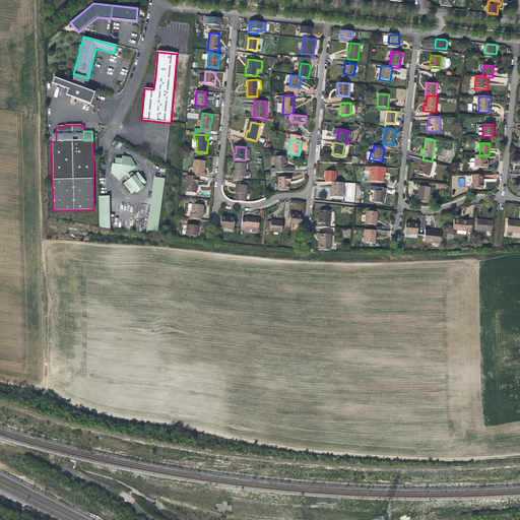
[(475,155),(475,159),(475,167),(489,168),(489,163),(486,163),(486,160),(486,155),(479,155),(475,155)]
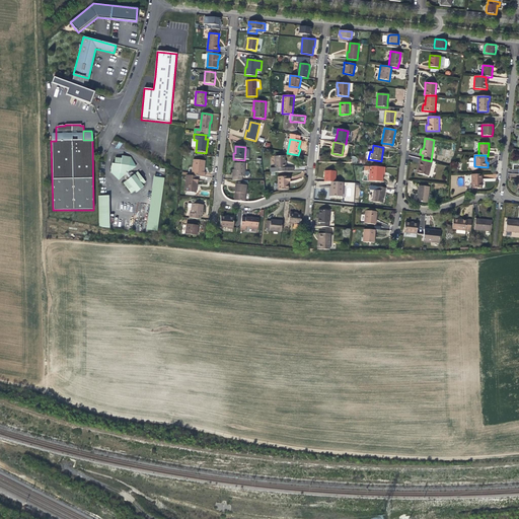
[(126,174),(127,174),(129,172),(130,171),(132,157),(123,156),(122,158),(116,158),(115,164),(113,163),(112,172),(126,174)]
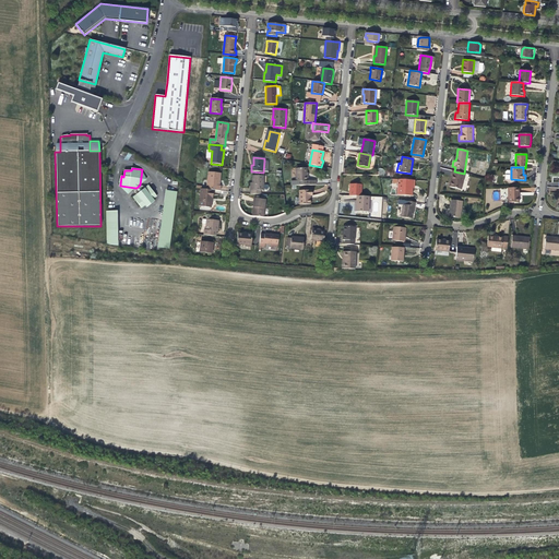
[(299,181),(306,181),(306,174),(306,169),(296,169),(296,181),(299,181)]
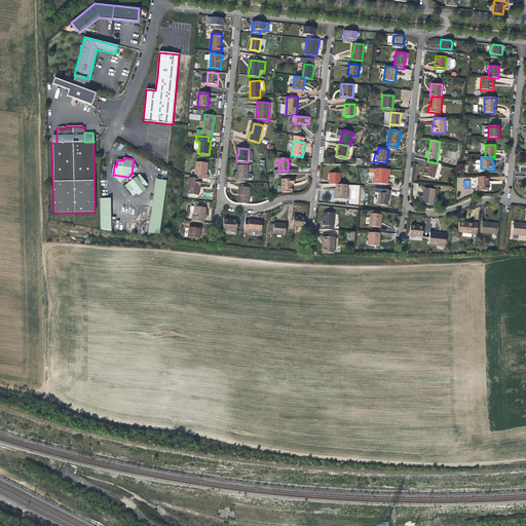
[(438,164),(437,163),(427,161),(426,161),(425,165),(426,165),(424,176),(434,179),(438,164)]
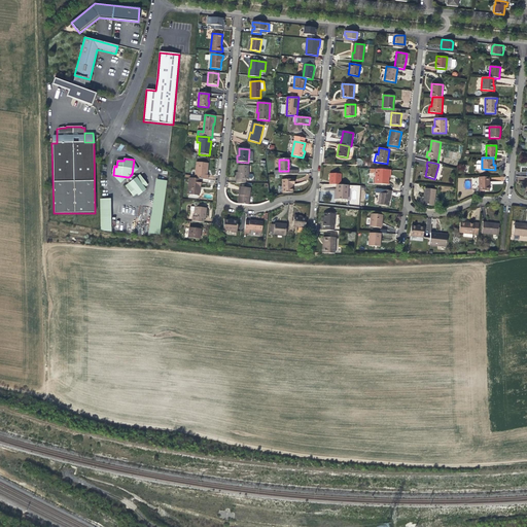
[(197,163),(195,179),(201,180),(208,180),(208,176),(207,176),(207,170),(208,164),(197,163)]
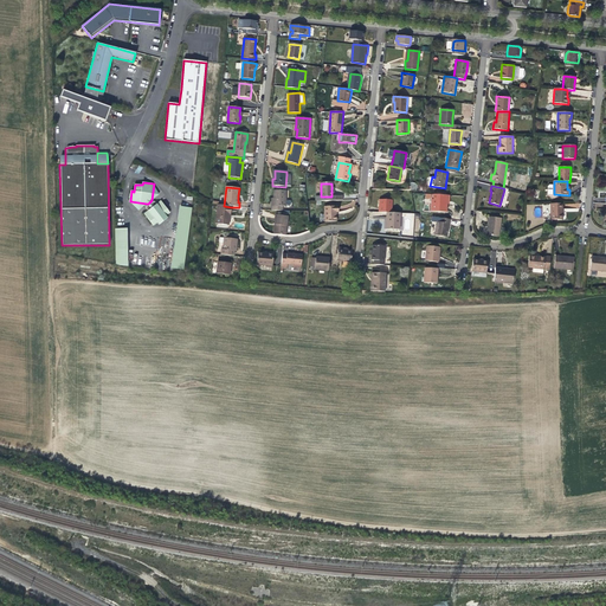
[(274,205),(271,205),(271,211),(283,211),(283,206),(287,206),(287,192),(274,191),(274,200),(274,205)]
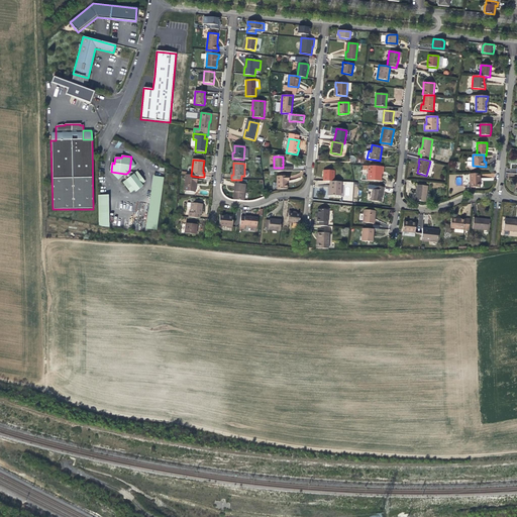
[(382,167),(371,166),(370,170),(368,170),(368,180),(381,181),(382,174),(381,174),(381,173),(382,167)]
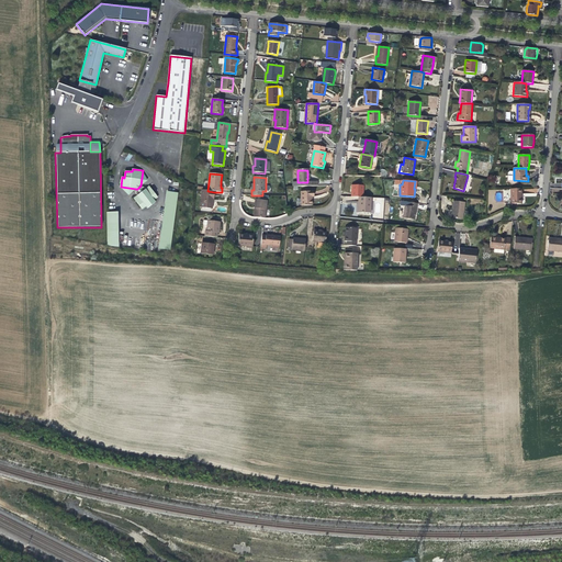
[(351,198),(359,198),(363,198),(363,186),(351,186),(351,192),(351,198)]
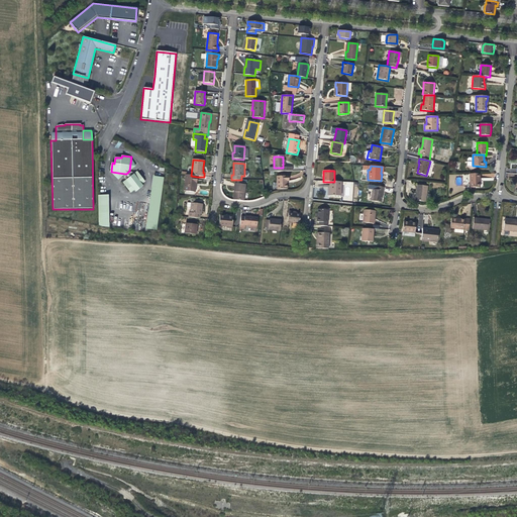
[(131,193),(135,191),(142,185),(145,182),(137,172),(134,175),(127,180),(123,183),(131,193)]
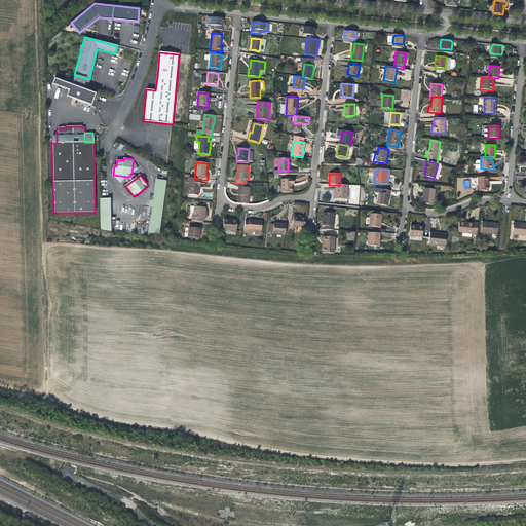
[(478,191),(487,191),(486,183),(488,183),(488,177),(478,177),(478,191)]
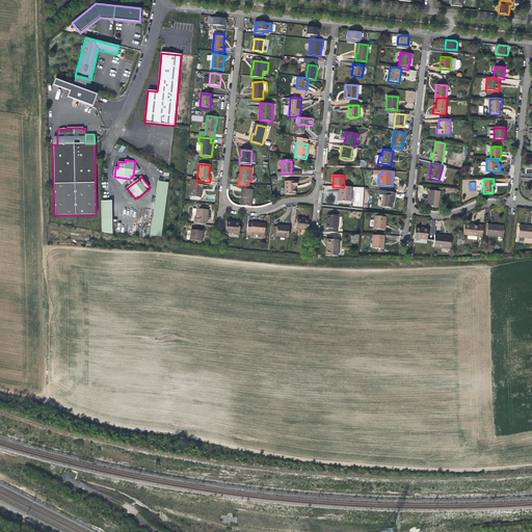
[(189,197),(200,198),(201,189),(203,189),(203,182),(196,181),(191,181),(189,197)]
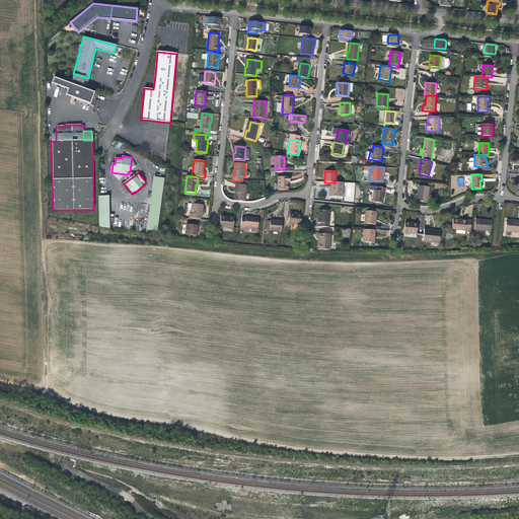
[(125,200),(124,211),(147,213),(162,203),(165,178),(154,177),(152,197),(144,203),(125,200)]
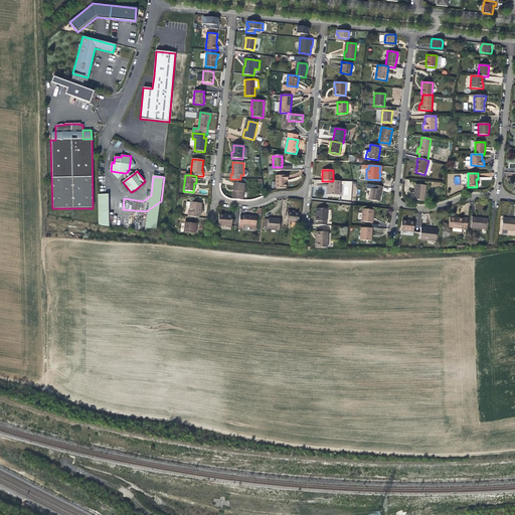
[(276,176),(276,189),(286,189),(286,184),(286,181),(288,181),(288,176),(276,176)]
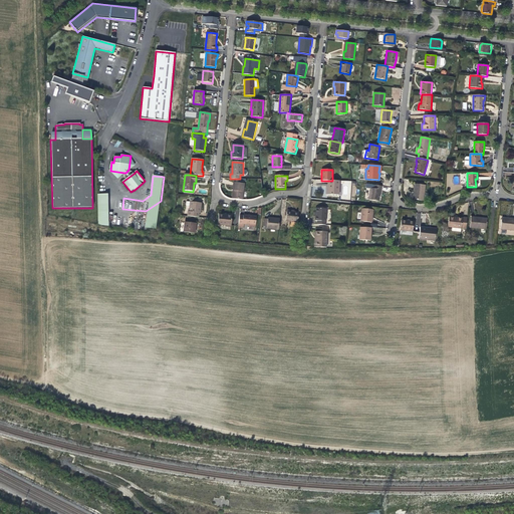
[(339,181),(332,181),(328,181),(328,187),(329,187),(329,195),(339,196),(339,181)]
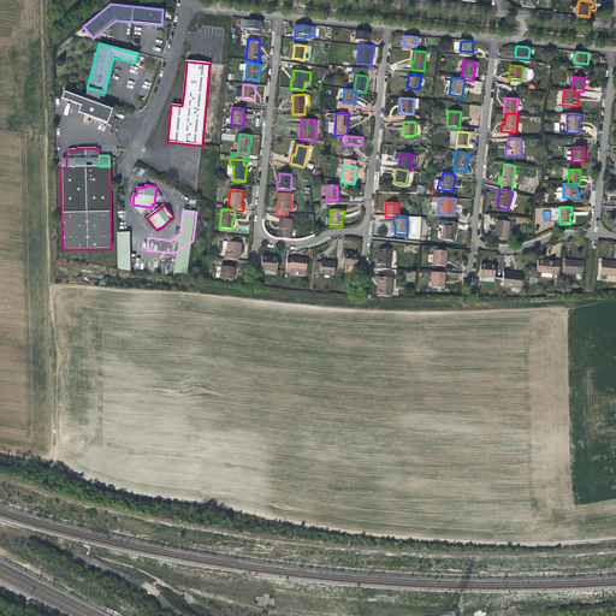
[(421,240),(421,217),(410,217),(409,238),(421,240)]
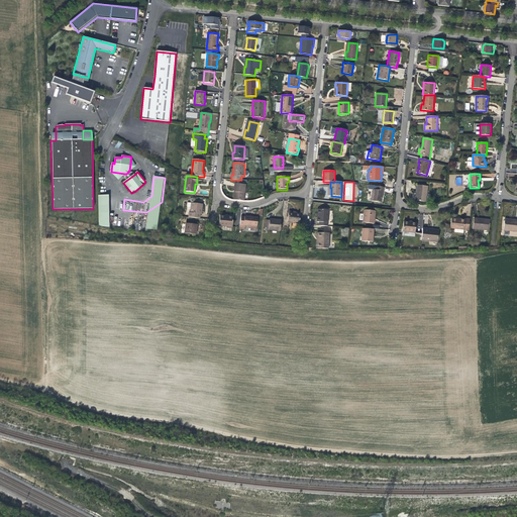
[(234,190),(234,192),(235,192),(235,201),(243,202),(245,186),(235,185),(234,190)]
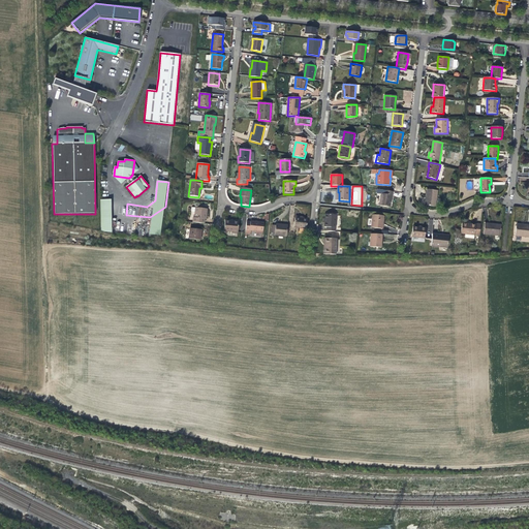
[(391,195),(393,195),(393,191),(381,189),(379,206),(390,207),(390,201),(391,195)]
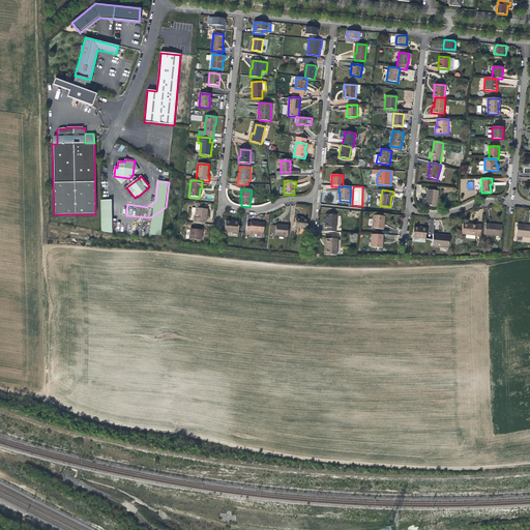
[(427,197),(427,205),(437,206),(439,190),(428,189),(427,197)]
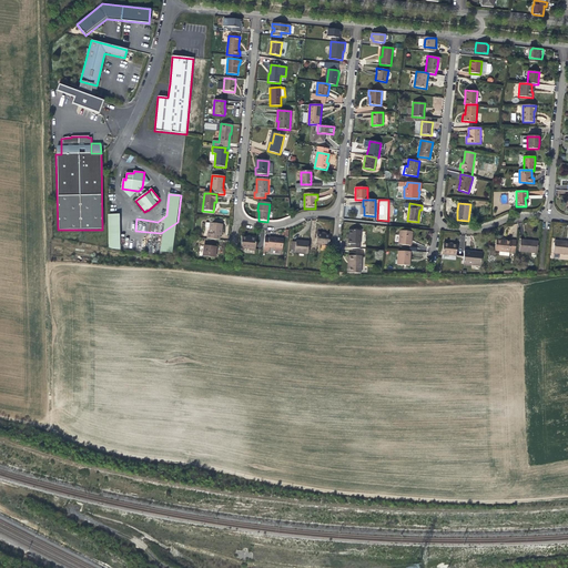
[(108,213),(108,247),(117,249),(119,249),(119,213),(108,213)]
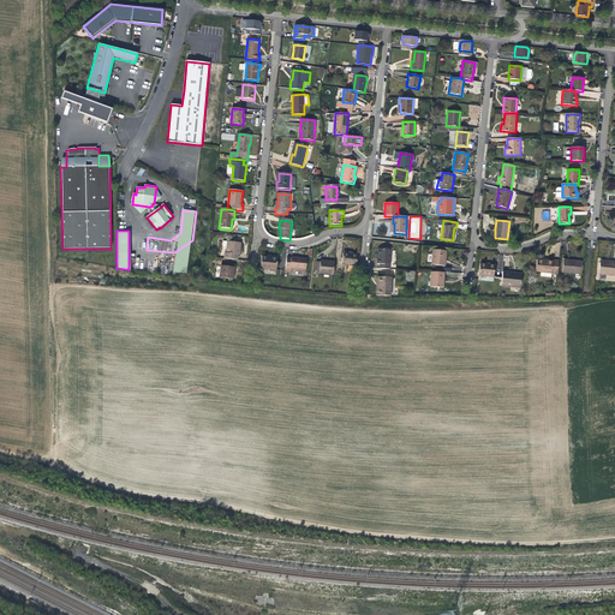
[(226,255),(238,256),(239,256),(240,251),(240,244),(224,242),(222,242),(222,248),(227,248),(226,255)]
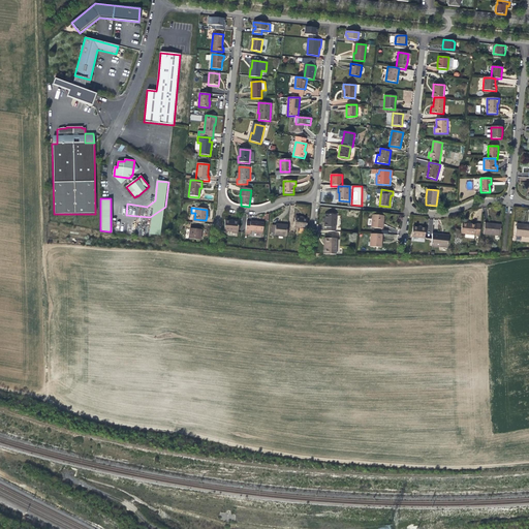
[(324,227),(327,227),(336,227),(336,215),(325,214),(324,221),(324,227)]
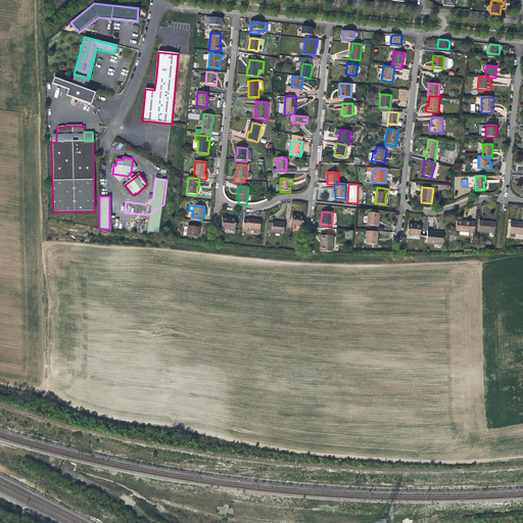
[(378,226),(379,222),(377,222),(378,214),(368,212),(367,225),(378,226)]
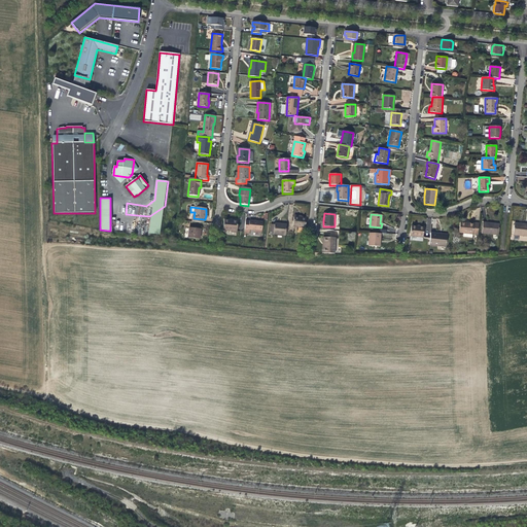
[(302,217),(294,216),(292,226),(305,227),(306,218),(302,217)]
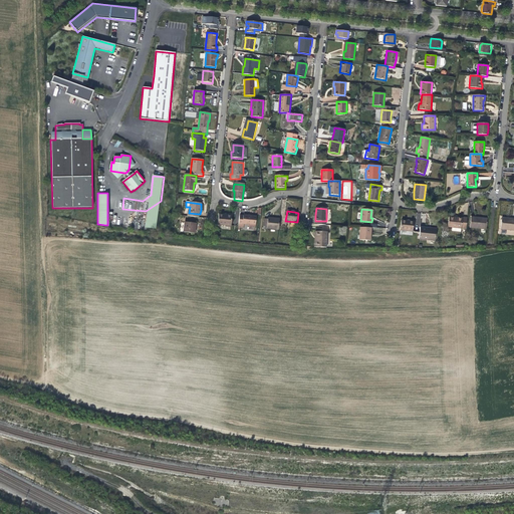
[(219,215),(218,225),(231,226),(232,216),(226,216),(219,215)]
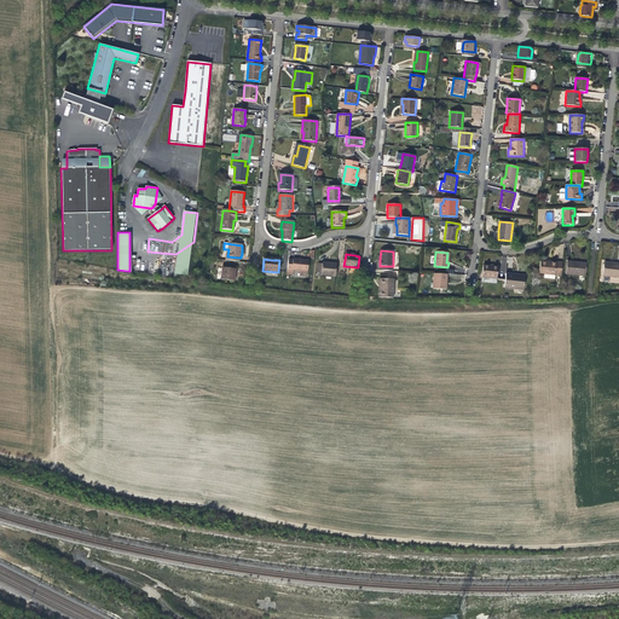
[(294,260),(293,271),(308,272),(310,261),(302,260),(294,260)]
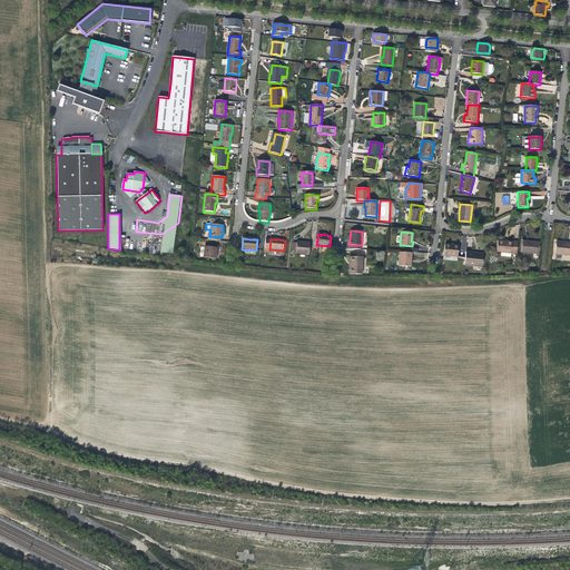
[(497,252),(501,252),(511,253),(517,253),(518,242),(513,241),(513,242),(508,242),(508,239),(505,239),(503,239),(503,241),(498,241),(497,252)]
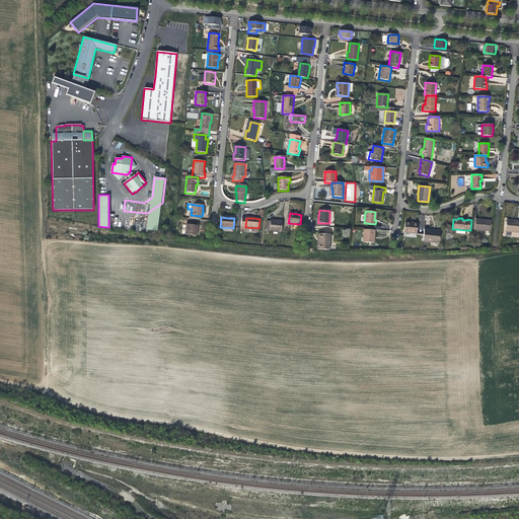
[(492,231),(493,222),(486,221),(486,220),(484,220),(476,219),(474,230),(492,231)]
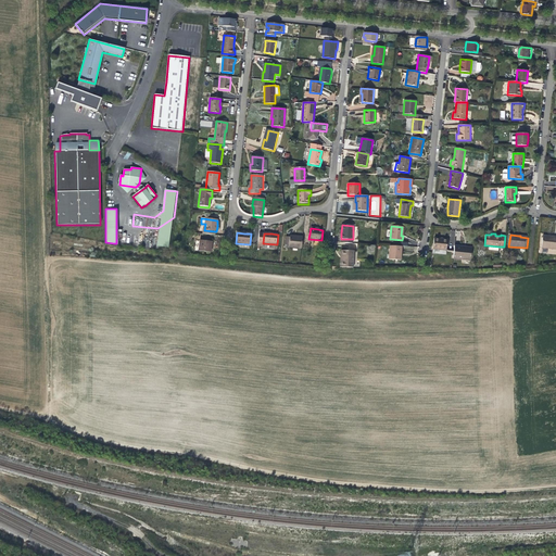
[(290,236),(290,238),(290,245),(289,248),(302,249),(303,237),(299,237),(290,236)]
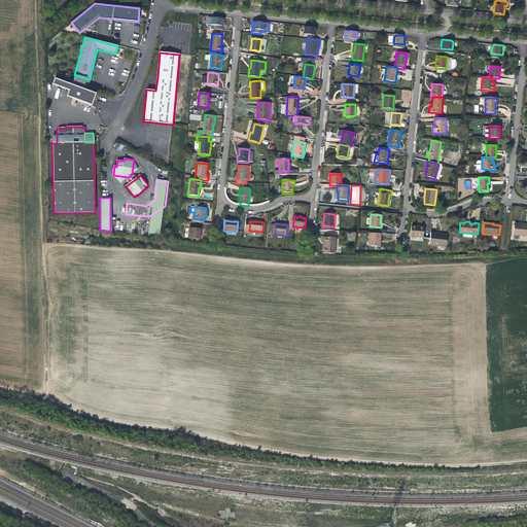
[(526,236),(526,223),(521,223),(521,225),(515,224),(514,235),(526,236)]
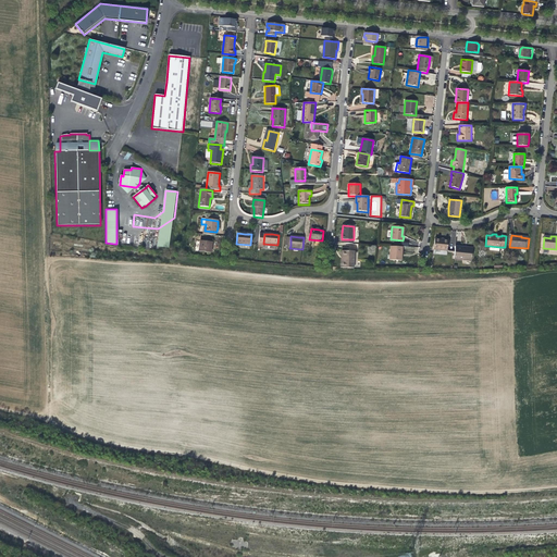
[(435,238),(434,249),(447,251),(448,240),(443,239),(435,238)]
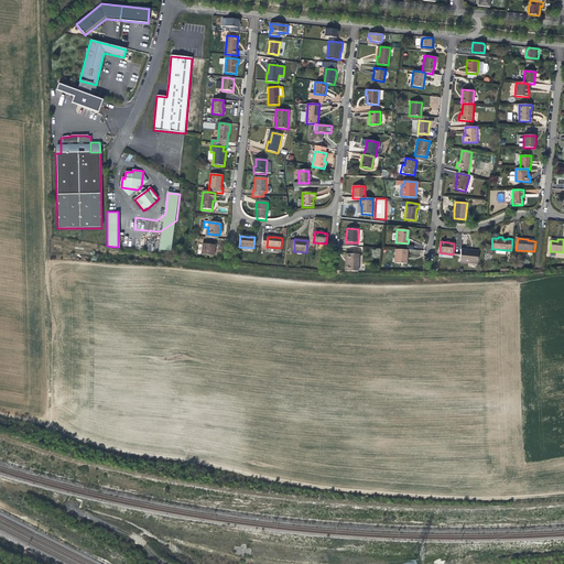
[(215,246),(203,243),(202,255),(214,257),(215,251),(215,246)]
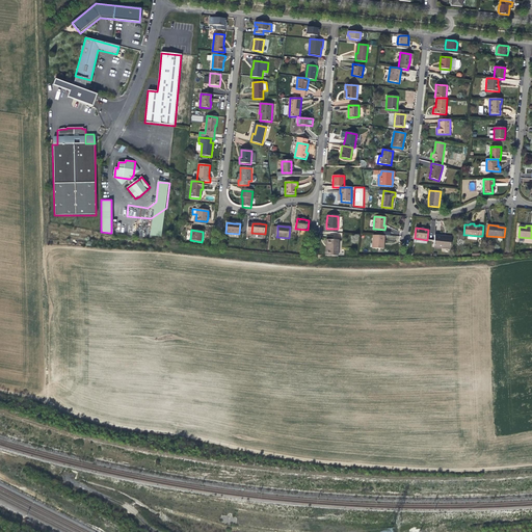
[(384,236),(373,235),(372,248),(383,249),(383,242),(384,236)]
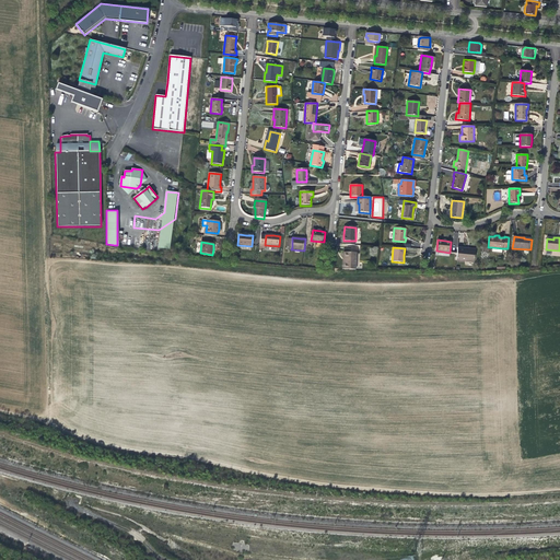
[(474,263),(475,251),(467,249),(468,248),(465,248),(458,247),(456,260),(474,263)]
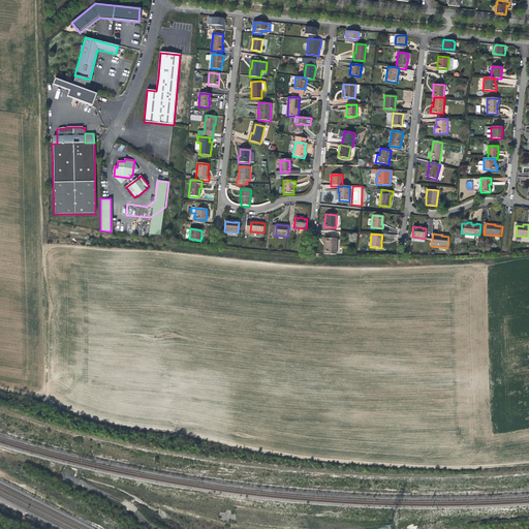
[(337,239),(327,239),(325,249),(323,249),(323,254),(336,255),(337,239)]
